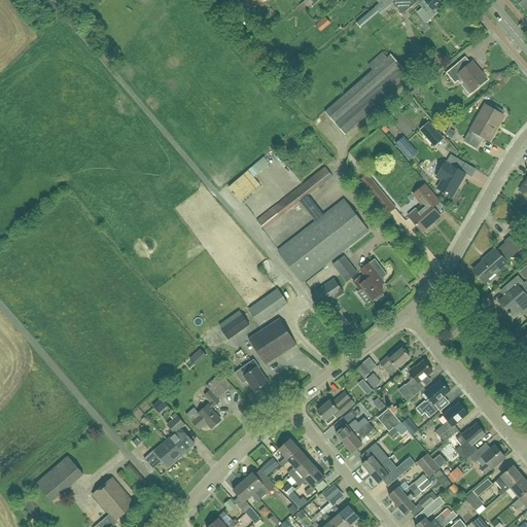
[(245,0),(241,4),(246,11),(259,0),(264,0),(265,1),(265,0),(245,0)]
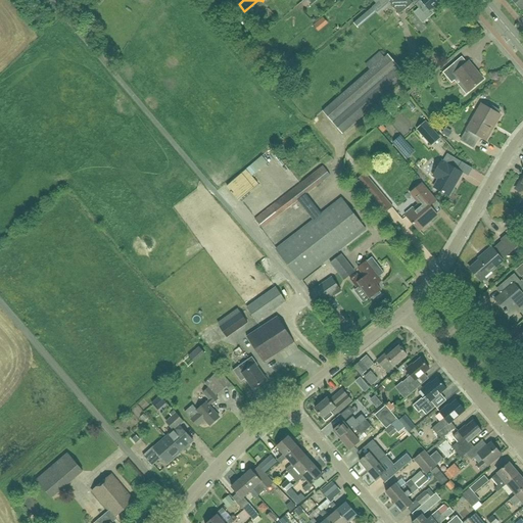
[(389,2),(386,0),(381,0),(373,8),(377,13),(389,2)]
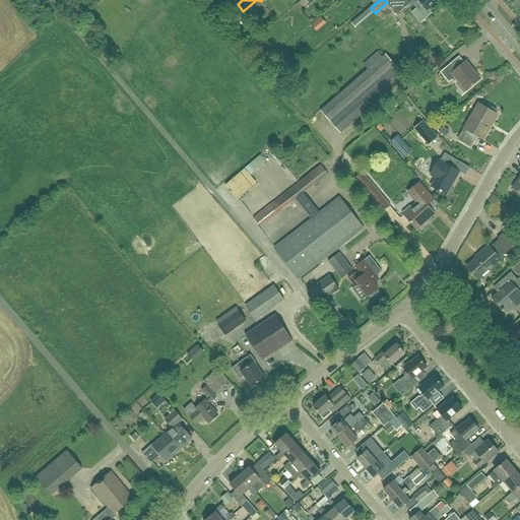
[(384,0),(387,2),(389,5),(397,14),(409,4),(409,3),(410,3),(407,0),(384,0)]
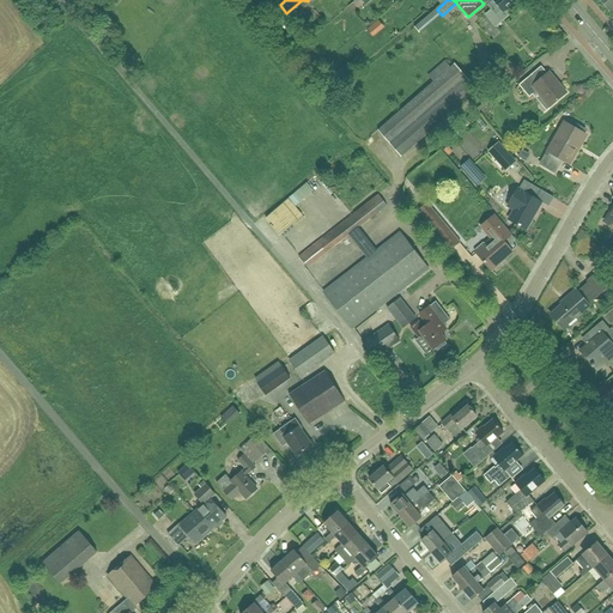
[(489,0),(491,1),(487,5),(491,10),(492,11),(487,16),(495,24),(505,16),(503,12),(504,12),(517,0),(489,0)]
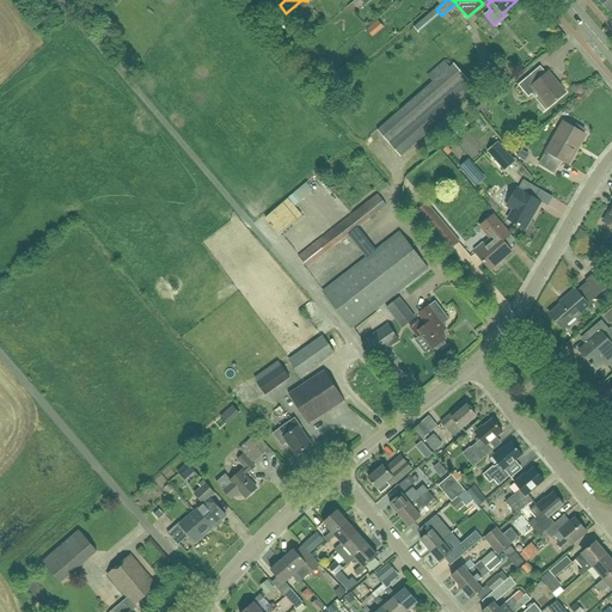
[(611,0),(599,0),(610,12),(611,8),(611,0)]
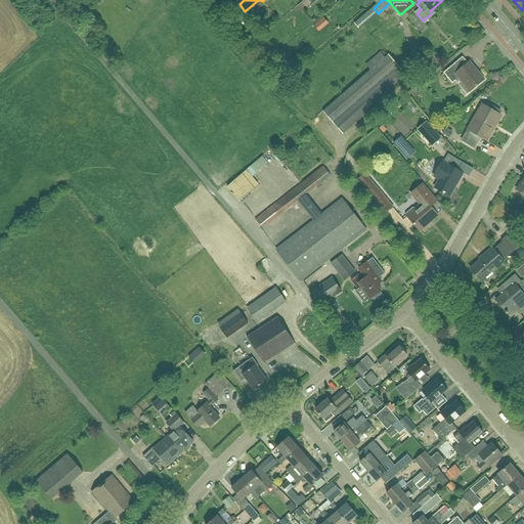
[(285,64),(281,55),(276,57),(279,67),(285,64)]
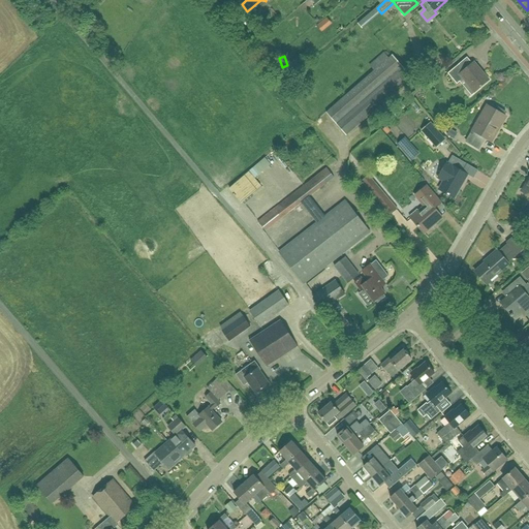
[(346,136),(411,79),(392,56),(325,113),(346,136)]
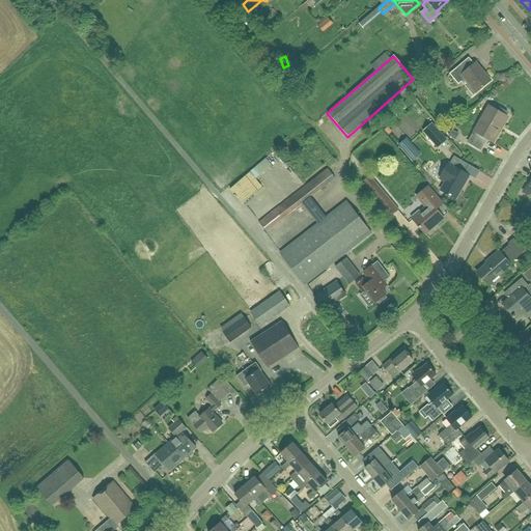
[(477,92),(491,81),(475,63),(466,72),(459,65),(449,75),(458,85),(465,79),(477,92)]
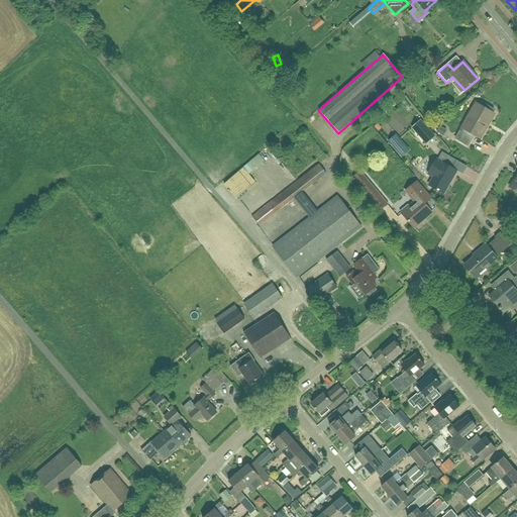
[(480,138),(487,127),(486,127),(488,122),(489,123),(494,114),(493,113),(494,111),(494,109),(487,105),(485,106),(484,107),(476,103),(455,138),(468,145),(474,135),(480,138)]
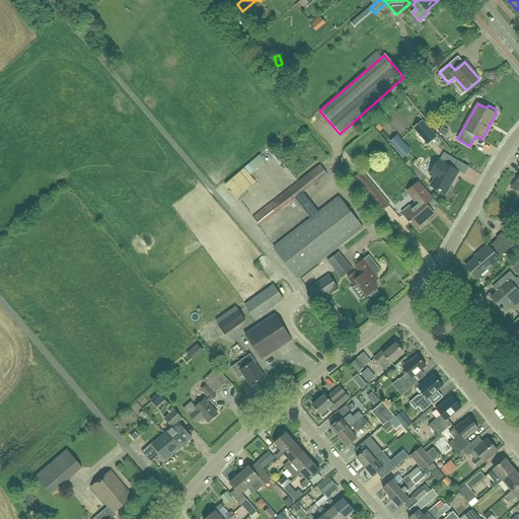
[(436,137),(422,122),(413,130),(427,145),(436,137)]
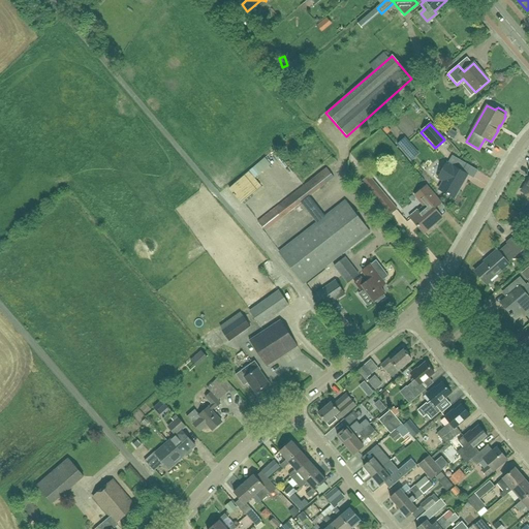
[(397,145),(405,154),(412,147),(405,137),(397,145)]
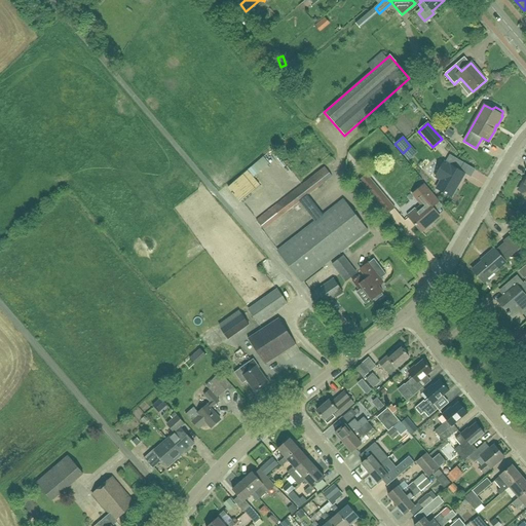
[(449,155),(445,163),(444,162),(435,178),(441,181),(436,189),(451,197),(464,175),(459,172),(463,163),(449,155)]
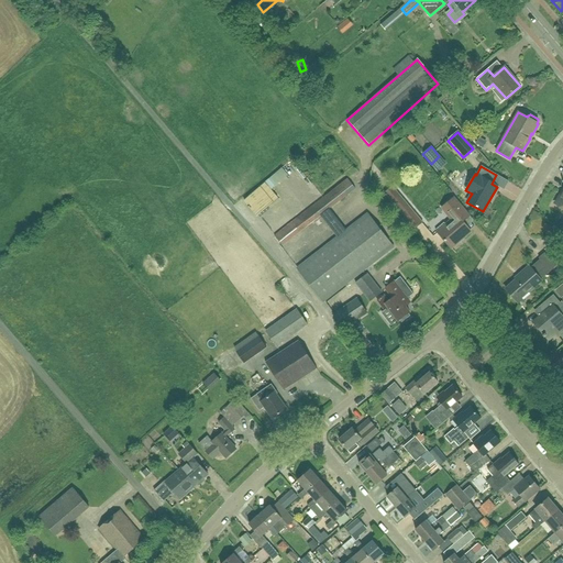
[(282,246),(354,189),(348,179),(274,236),(282,246)]
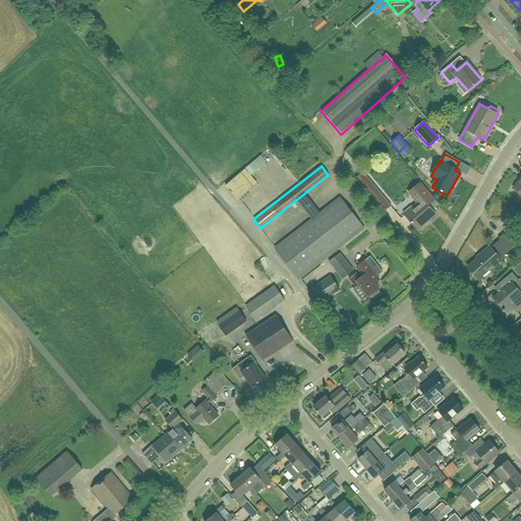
[(226,186),(238,200),(257,184),(245,169),(226,186)]
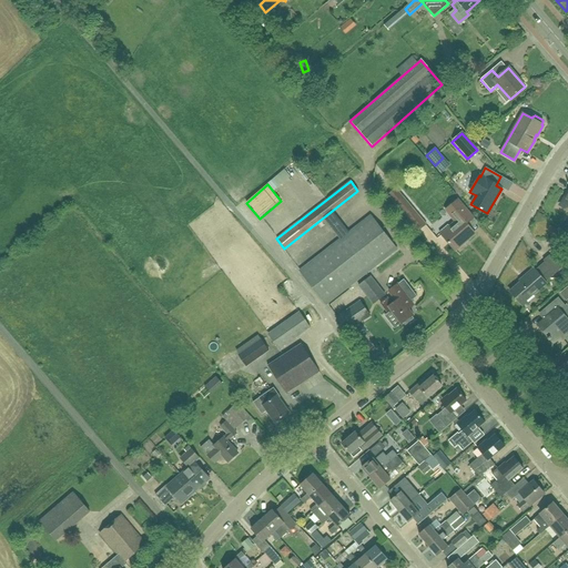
[(403,198),(395,204),(407,220),(416,213),(403,198)]
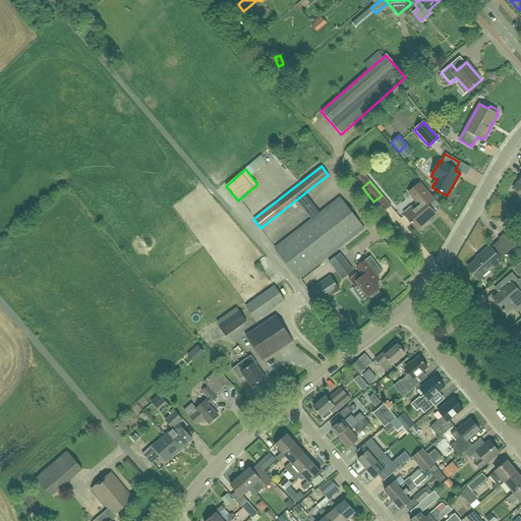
[(411,207),(403,213),(415,228),(417,230),(424,224),(425,223),(428,220),(436,215),(432,211),(427,205),(432,199),(433,200),(433,199),(424,189),(419,183),(408,193),(413,198),(417,204),(412,208),(411,207)]
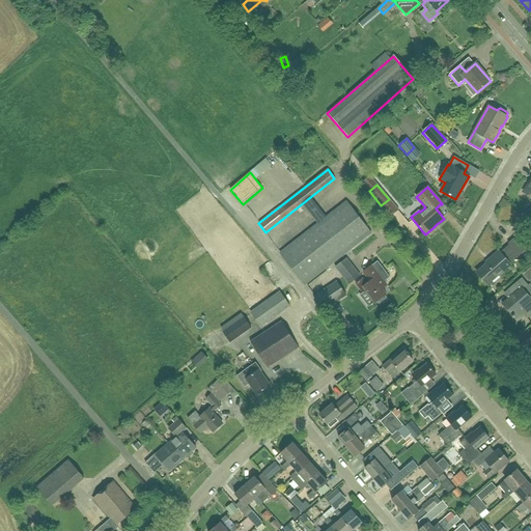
[(305,285),(370,233),(346,202),(280,254),(305,285)]
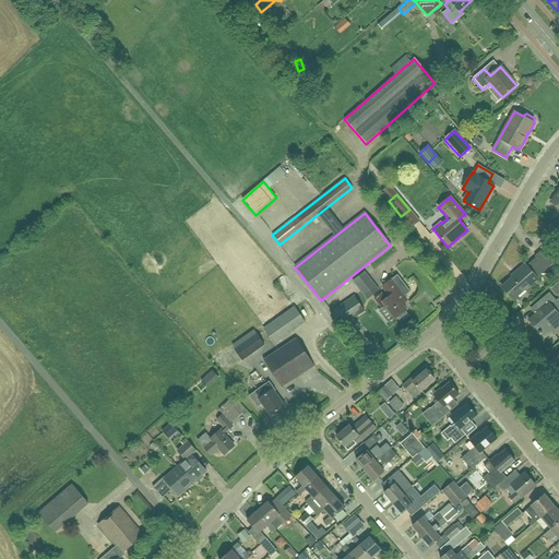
[(552,264),(540,251),(535,257),(536,258),(526,265),(525,264),(518,271),(519,273),(502,287),(516,304),(521,300),(518,296),(537,278),(536,278),(552,264)]
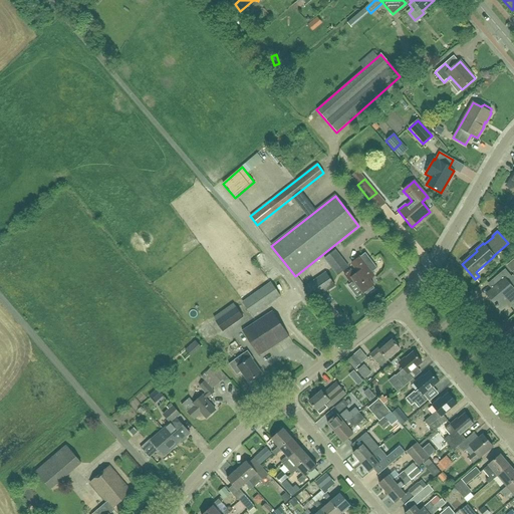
[(324,259),(337,276),(348,267),(335,251),(324,259)]
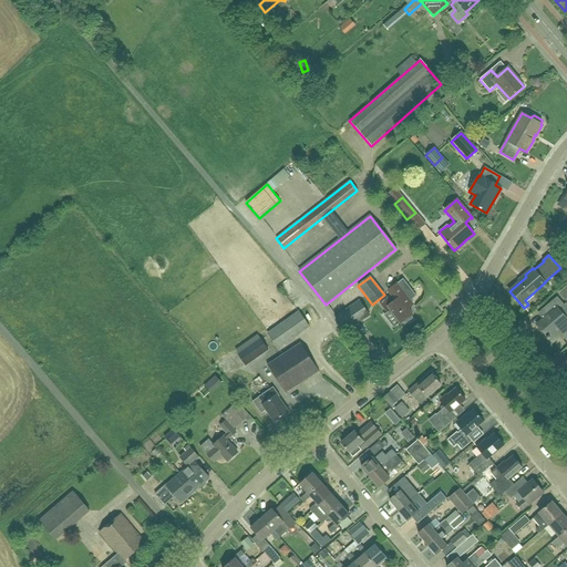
[(387,298),(380,303),(388,312),(391,310),(401,323),(402,322),(404,325),(412,318),(411,316),(412,315),(408,309),(413,305),(410,301),(416,296),(403,279),(388,290),(395,300),(391,303),(387,298)]
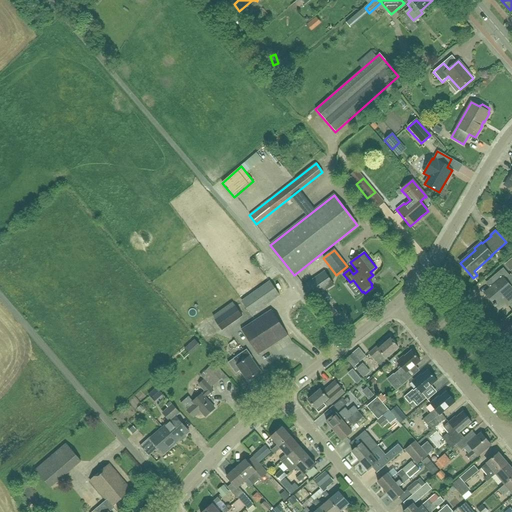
[(484,293),(499,310),(506,304),(508,307),(511,302),(511,288),(505,280),(510,276),(503,268),(489,280),(493,285),(484,293)]
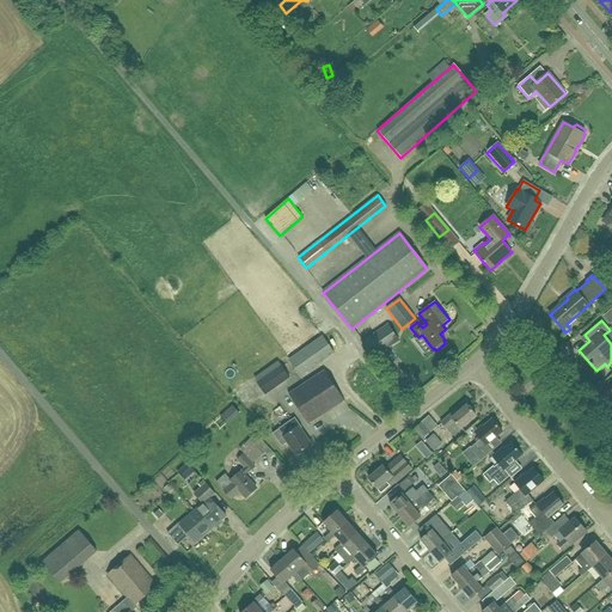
[(374,357),(398,341),(387,325),(363,342),(374,357)]
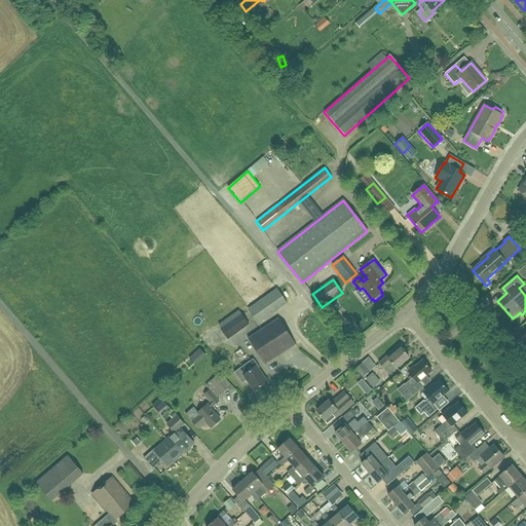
[(258,324),(287,304),(276,290),(249,310),(258,324)]
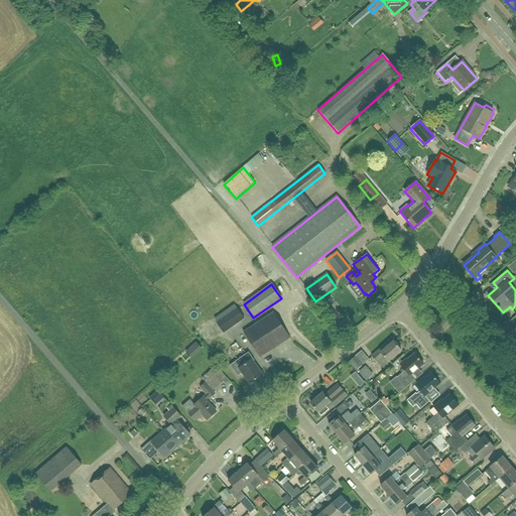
[(237,308),(217,324),(223,333),(244,318),(237,308)]
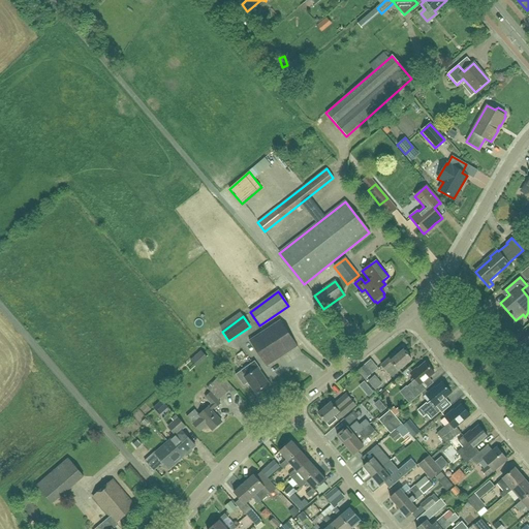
[(280,320),(249,341),(266,367),(298,347),(280,320)]
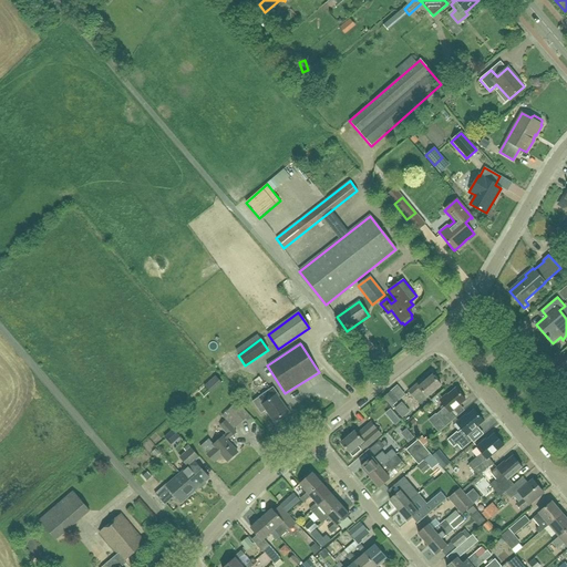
[(436,397),(431,401),(428,397),(441,384),(433,375),(425,381),(423,379),(409,391),(414,399),(414,398),(423,408),(430,401),(434,405),(437,402),(435,400),(437,398),(436,397)]
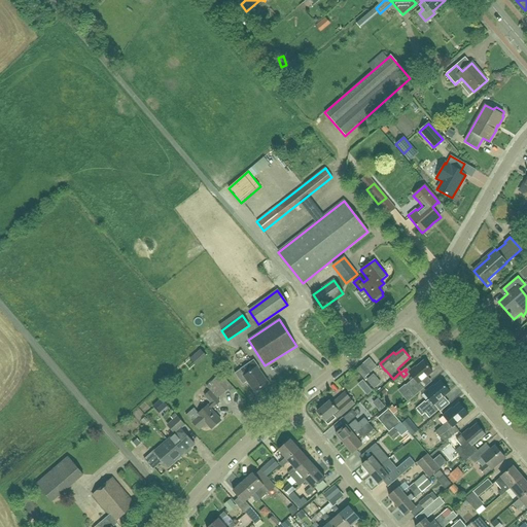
[(243,385),(248,381),(255,392),(268,383),(258,370),(260,369),(254,359),(235,373),(243,385)]
